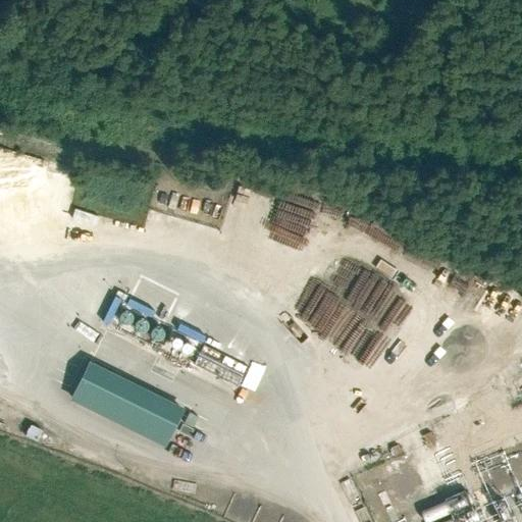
[(200,353),(195,364),(240,383),(245,372),(200,353)]
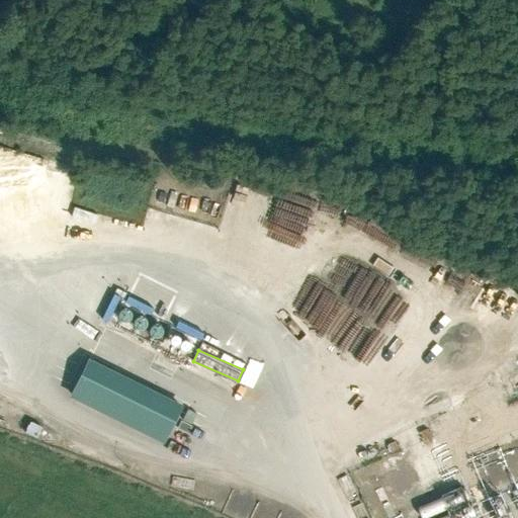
[(88,356),(69,396),(165,444),(184,405),(88,356)]
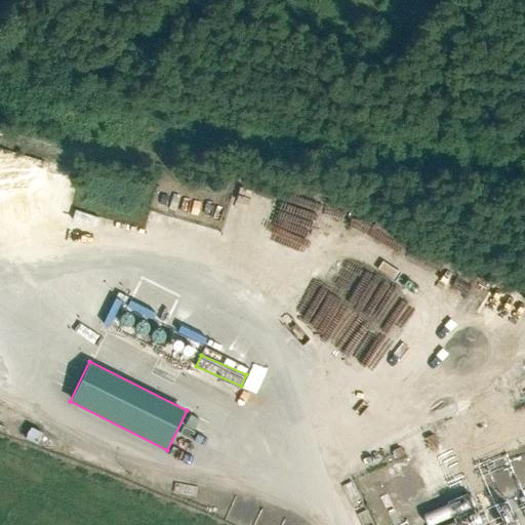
[(511,488),(500,489),(503,509),(524,506),(520,474),(509,476),(511,488)]
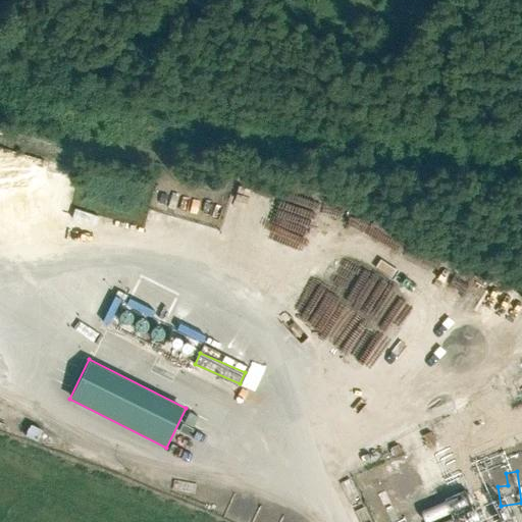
[(447,502),(456,521),(500,521),(493,511),(485,514),(481,506),(470,511),(461,494),(447,502)]
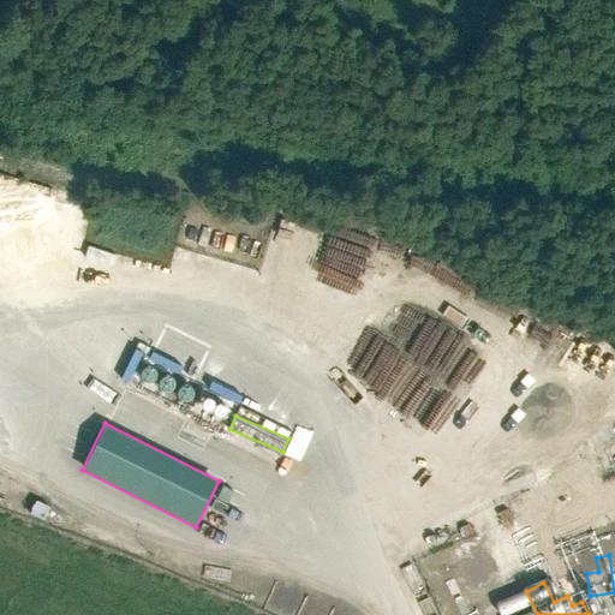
[(526,589),(497,601),(503,614),(532,604),(526,589)]
